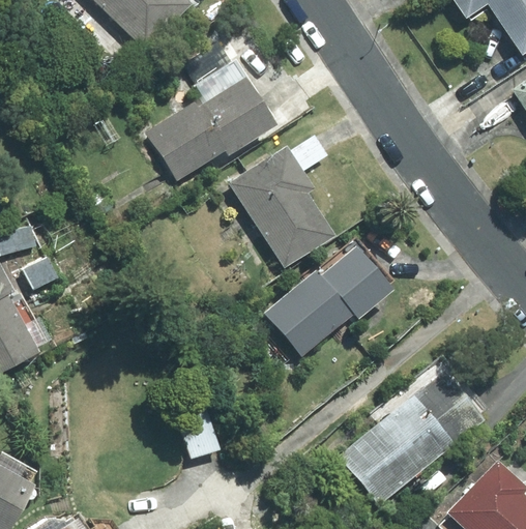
[(93,0),(145,50),(188,4),(183,0),(93,0)]
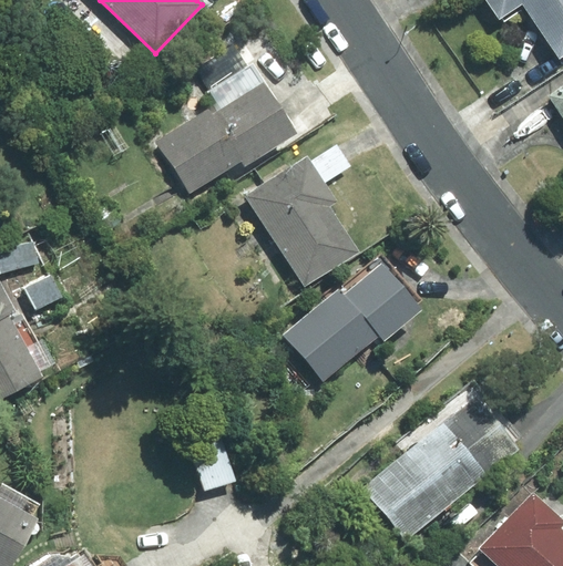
[(524,2),(559,57),(562,54),(562,0),(484,0),(498,20),(524,2)]
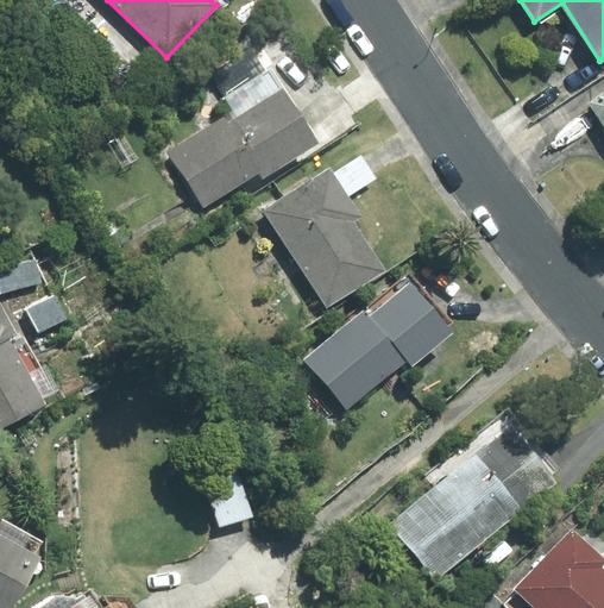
[(603,89),(585,104),(603,131),(603,89)]
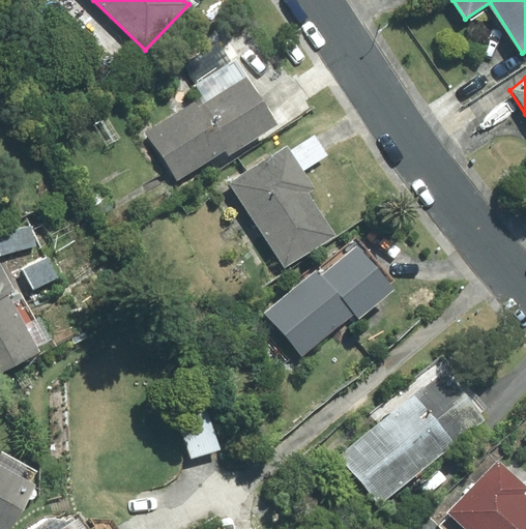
[(247,80),(149,135),(175,182),(273,127),(247,80)]
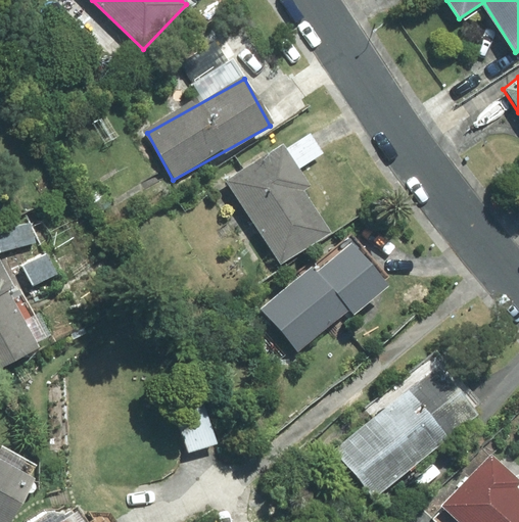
[(311,187),(286,145),(226,180),(274,263),(326,233),(301,192),(311,187)]
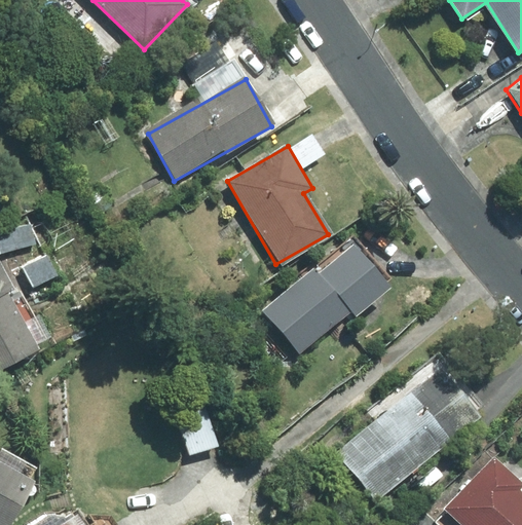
[(27,219),(0,229),(0,248),(3,256),(35,244),(27,219)]
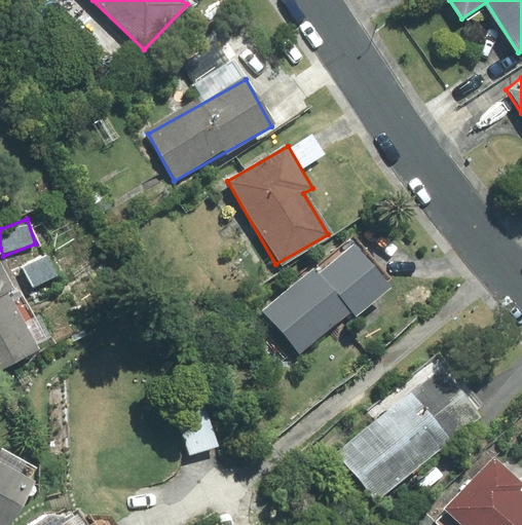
[(352,320),(392,285),(347,237),(317,265),(311,260),(257,309),(298,354),(345,311),(352,320)]
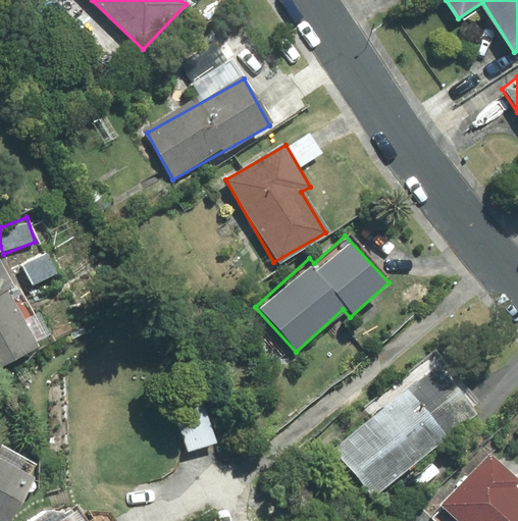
[(46,252),(22,265),(34,287),(58,274),(46,252)]
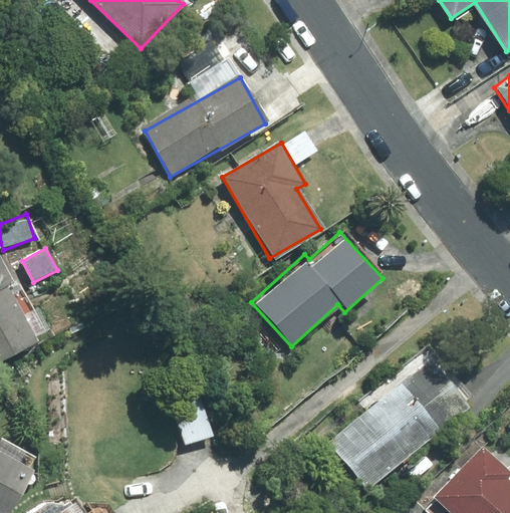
[(10,285),(12,284),(0,256),(0,358),(35,344),(10,285)]
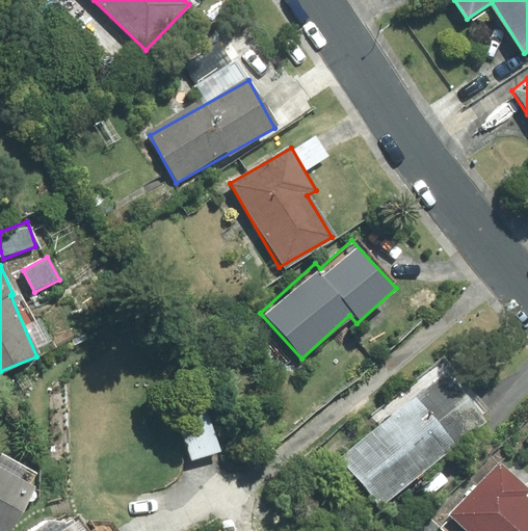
[(479,419),(490,409),(448,360),(437,369),(432,365),(334,450),(383,507),(481,422),(479,419)]
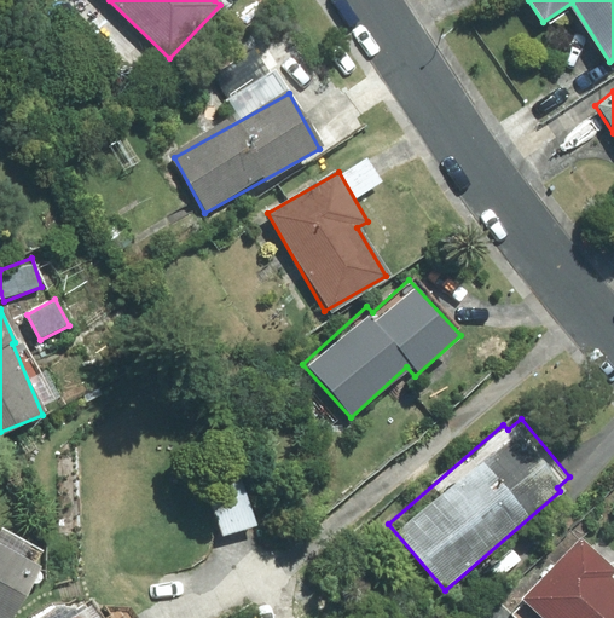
[(256,526),(242,479),(224,483),(209,486),(221,536),(256,526)]
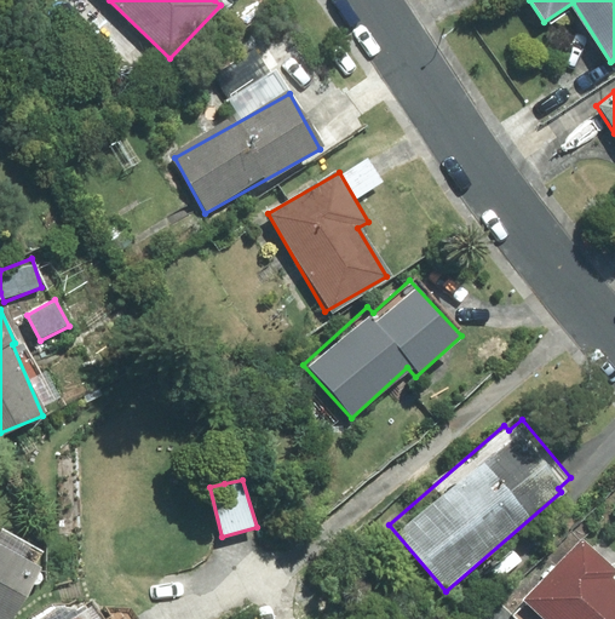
[(614,577),(576,538),(523,590),(551,618),(614,618),(614,577)]
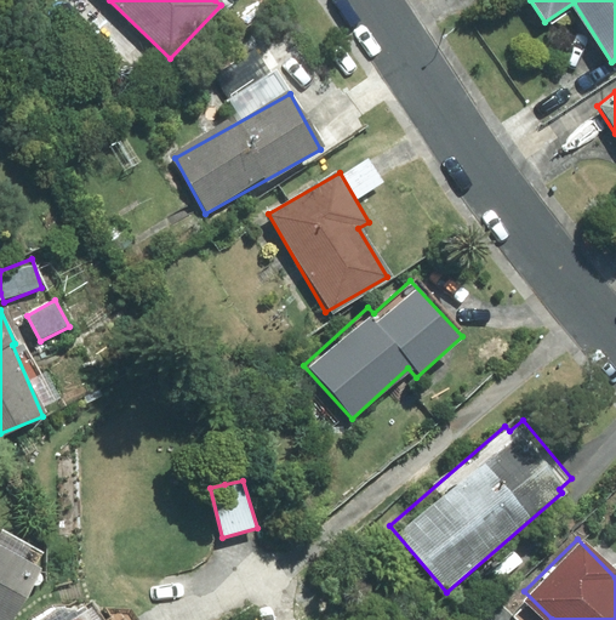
[(0,544),(0,619),(9,619),(40,568),(0,544)]
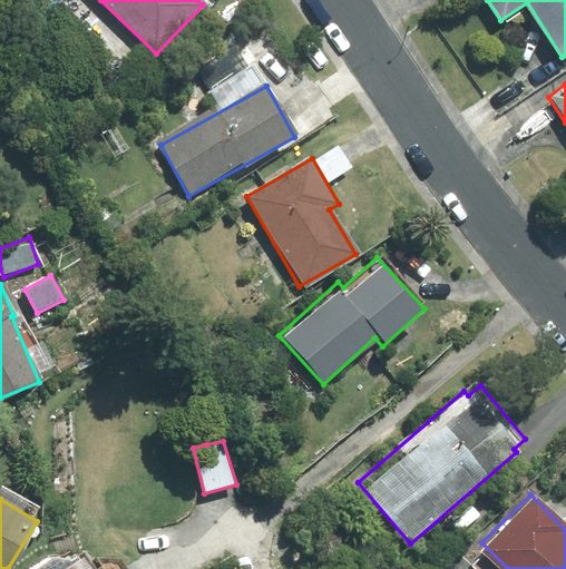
[(88,568),(80,557),(61,568),(88,568)]
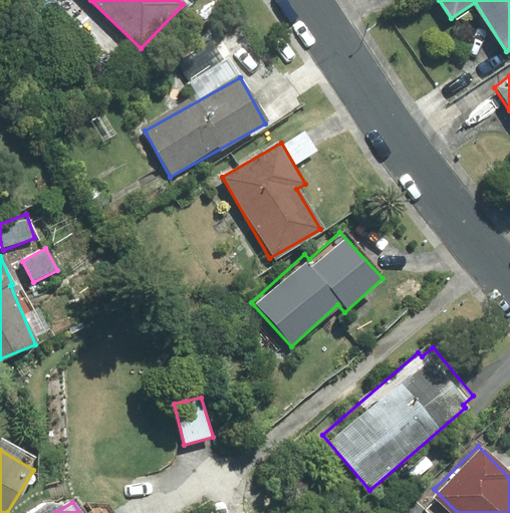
All buildings are outlined.
